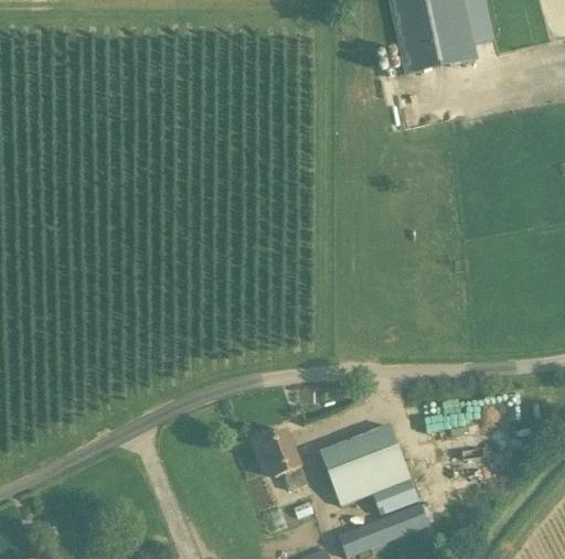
[(388,0),(404,72),(477,57),(464,0),(388,0)]
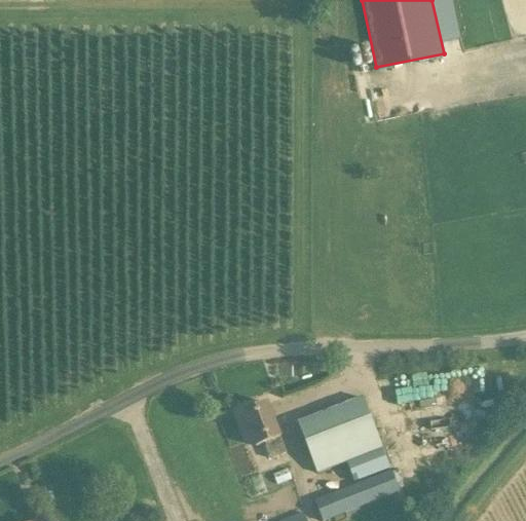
[(364,393),(297,418),(316,471),(346,459),(353,479),(353,481),(372,473),(388,466),(380,446),(382,445),(364,393)]
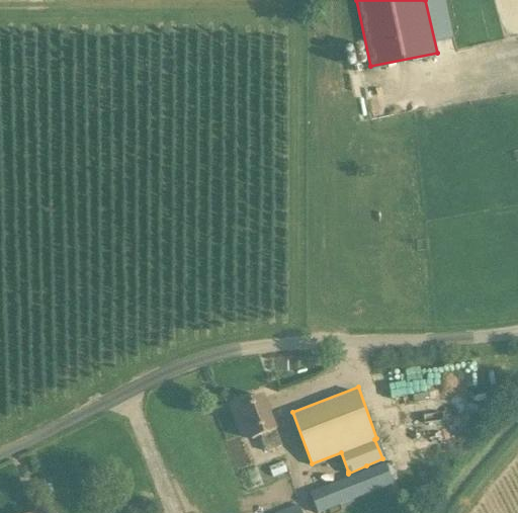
[(251,436),(261,433),(267,449),(282,443),(275,427),(276,427),(263,394),(239,403),(251,436)]
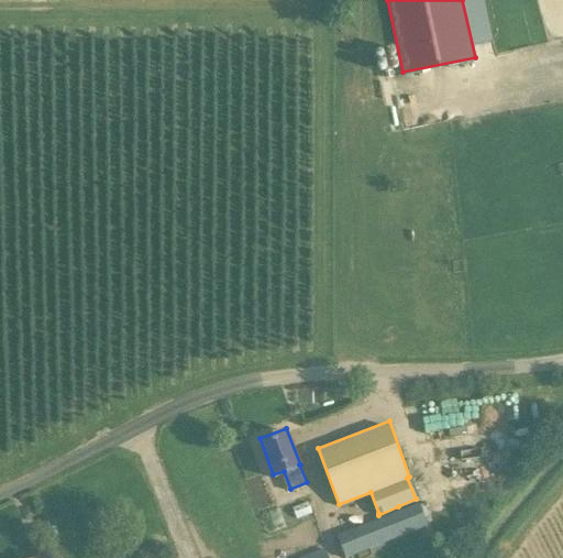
[(428,524),(419,500),(337,533),(346,556),(428,524)]
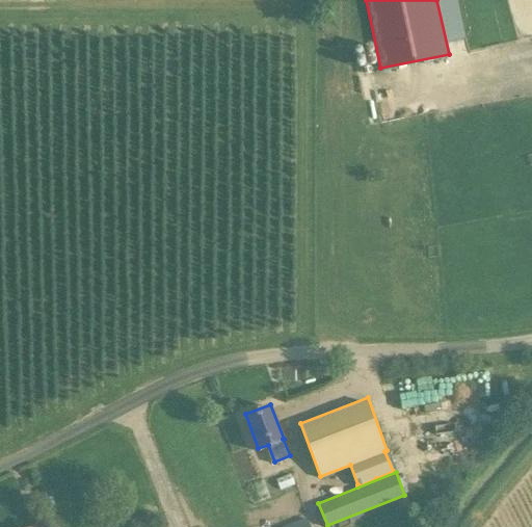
[(312,526),(307,514),(275,526),(312,526)]
